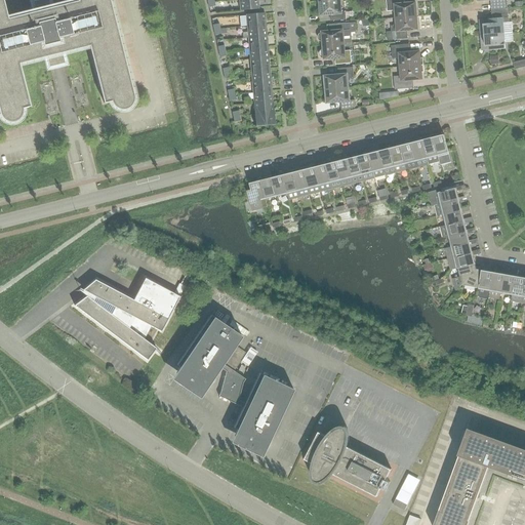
[(37,11),(8,18),(2,0),(0,0),(0,115),(0,116),(1,117),(1,118),(2,119),(3,120),(4,120),(5,121),(7,122),(8,122),(9,122),(10,122),(12,122),(13,122),(14,122),(15,121),(16,121),(18,120),(19,119),(19,118),(21,117),(22,116),(23,115),(23,114),(23,113),(23,111),(23,110),(23,109),(30,107),(19,64),(48,56),(47,56),(50,55),(52,63),(55,62),(59,61),(57,53),(61,53),(89,46),(104,104),(111,102),(111,103),(112,104),(113,105),(113,106),(114,107),(115,108),(117,109),(118,109),(119,110),(120,110),(122,110),(123,110),(124,110),(125,109),(127,109),(128,108),(129,108),(130,107),(131,106),(131,105),(132,104),(133,103),(133,102),(133,99),(134,98),(134,97),(134,96),(133,95),(115,23),(112,24),(109,10),(112,10),(109,0),(77,0),(78,1),(49,8),(49,9),(46,9),(45,2),(37,4),(39,11),(37,12),(37,11)]
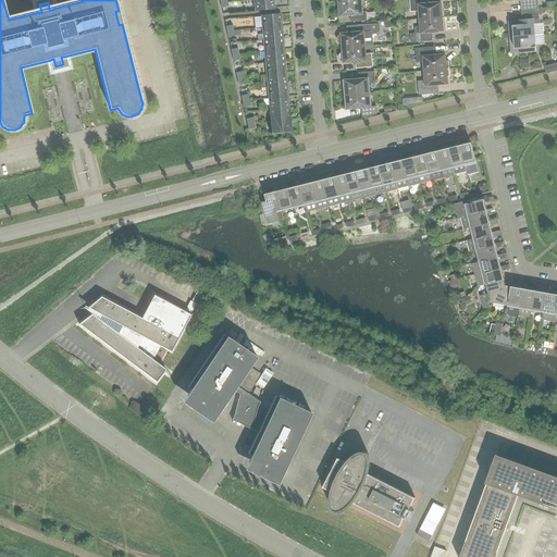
[(274,9),(273,0),(254,0),(255,11),(274,9)]
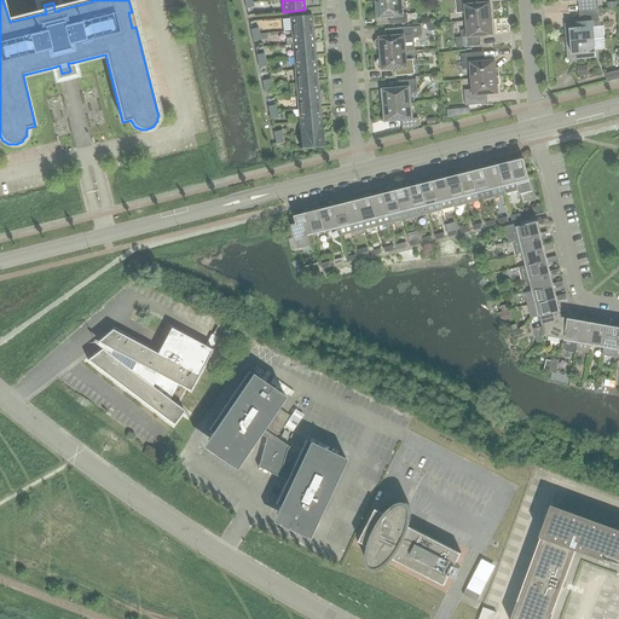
[(403,16),(400,0),(376,3),(377,18),(392,17),(393,24),(408,23),(408,16),(403,16)]
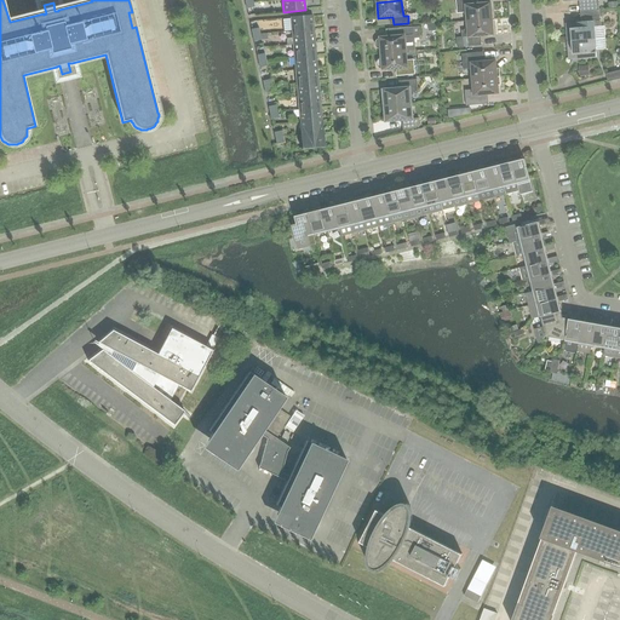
[(468,22),(492,19),(491,4),(478,5),(477,0),(455,0),(457,13),(466,13),(468,22)]
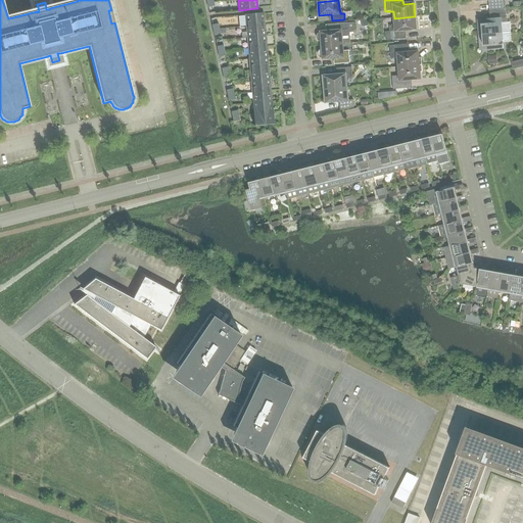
[(488,1),(489,10),(506,8),(504,0),(480,0),(481,2),(488,1)]
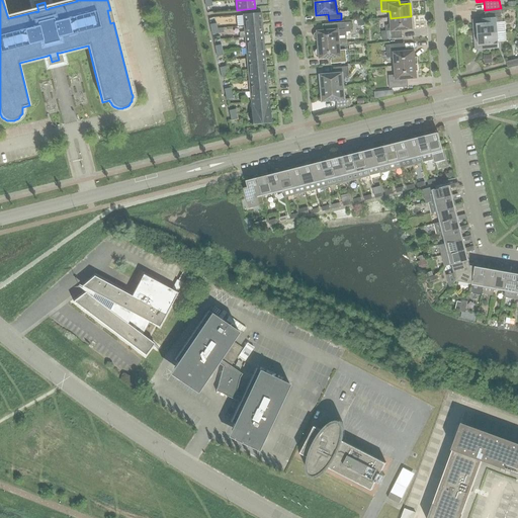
[(486,19),(478,19),(479,24),(477,24),(478,34),(497,33),(497,23),(502,22),(501,8),(485,10),(486,19)]
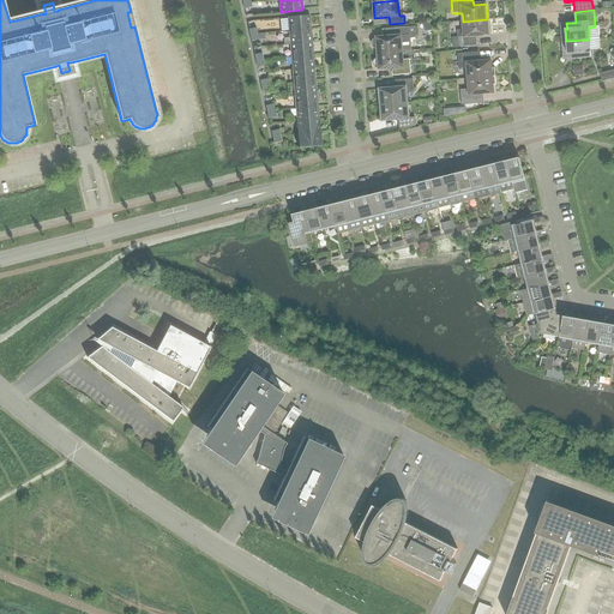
[(288,18),(289,31),(311,29),(309,16),(288,18)]
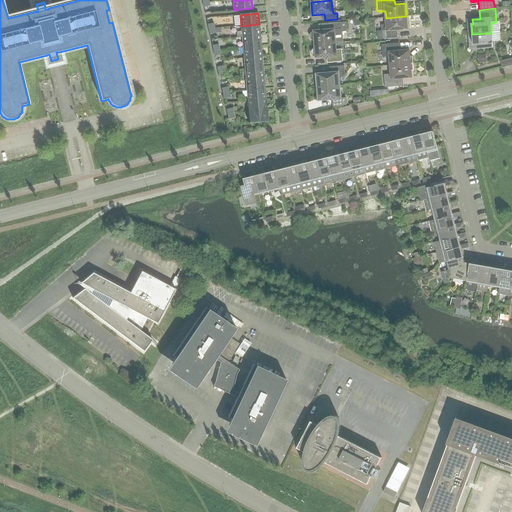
[(407,29),(406,16),(386,18),(387,25),(381,26),(382,31),(377,32),(378,40),(390,39),(389,31),(407,29)]
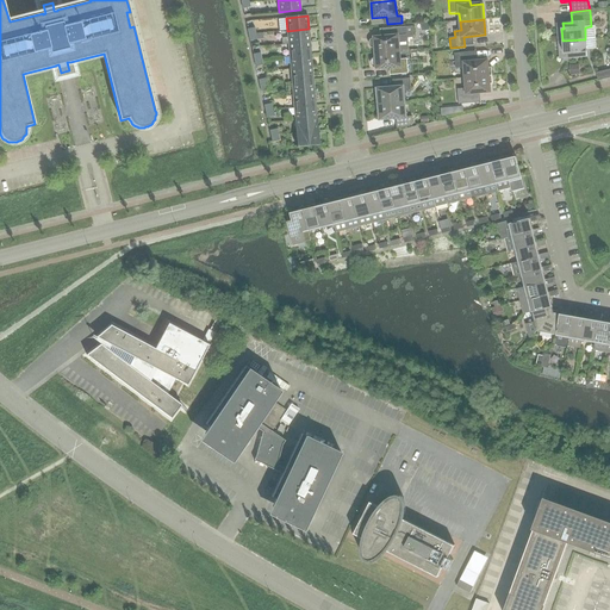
[(375,49),(375,54),(399,51),(398,42),(408,41),(406,27),(385,29),(386,37),(374,38),(373,38),(372,38),(371,39),(369,41),(369,42),(369,43),(369,44),(369,45),(369,47),(371,48),(372,49),(373,49),(374,49),(375,49)]
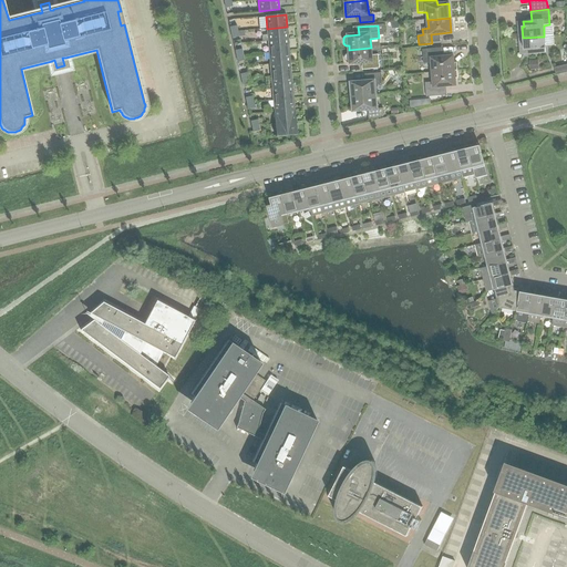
[(287,27),(267,29),(268,41),(288,39),(287,27)]
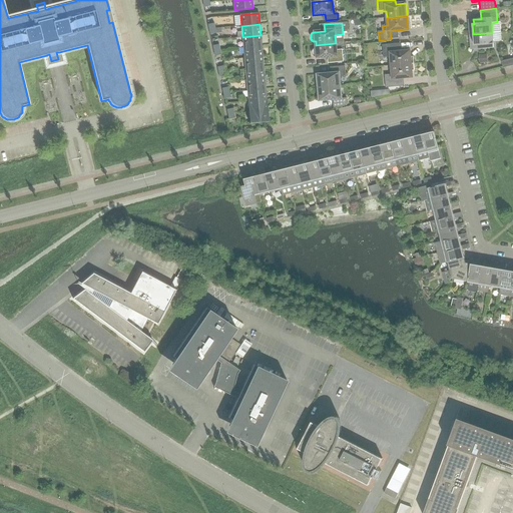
[(492,33),(473,34),(474,45),(476,45),(476,49),(494,48),(492,33)]
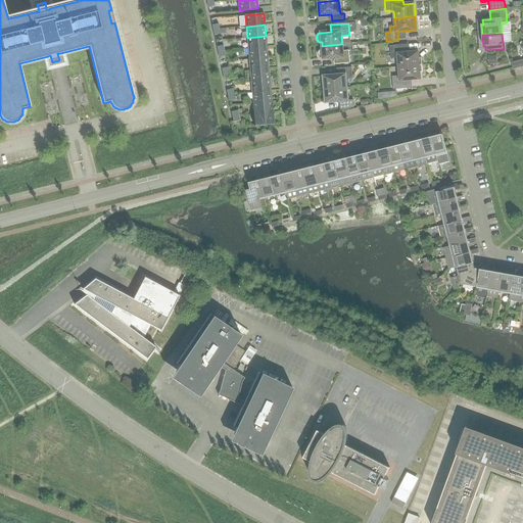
[(247,38),(248,49),(267,47),(266,36),(247,38)]
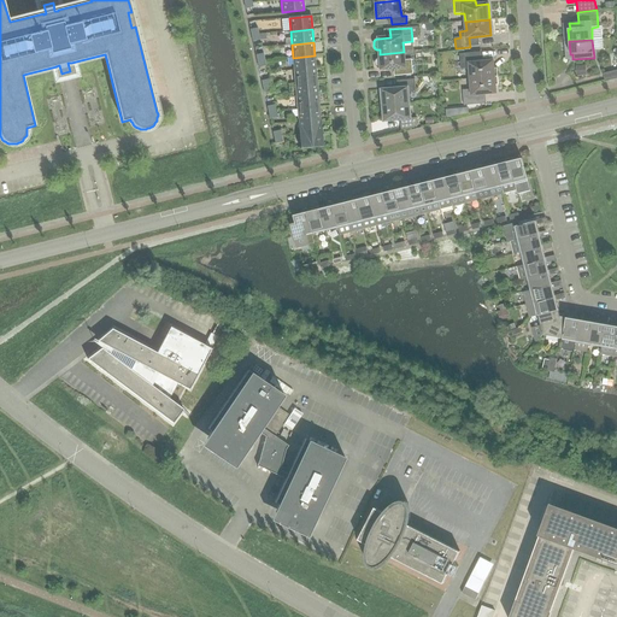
[(405,60),(404,52),(380,54),(380,58),(378,58),(378,59),(377,59),(376,60),(375,62),(375,63),(375,64),(375,65),(375,66),(376,66),(376,68),(377,69),(378,69),(380,70),(381,70),(394,69),(394,76),(412,75),(411,60),(405,60)]
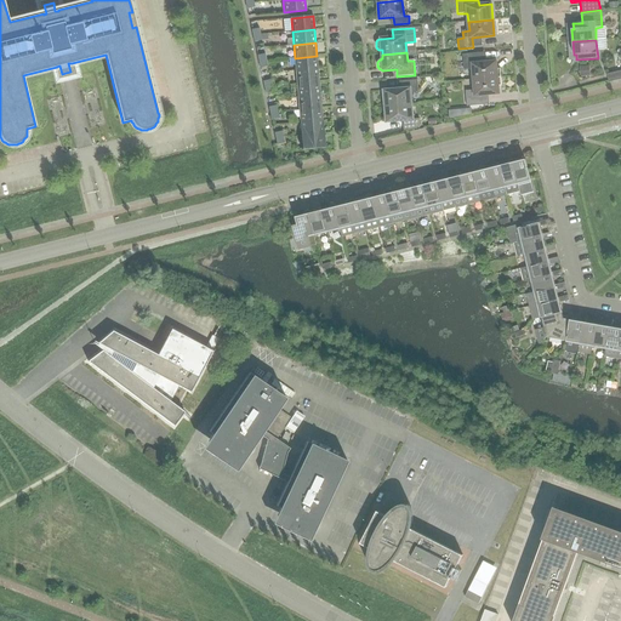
[(473,80),(501,78),(500,69),(497,69),(496,61),(480,63),(480,53),(462,55),(463,70),(472,69),(473,80)]
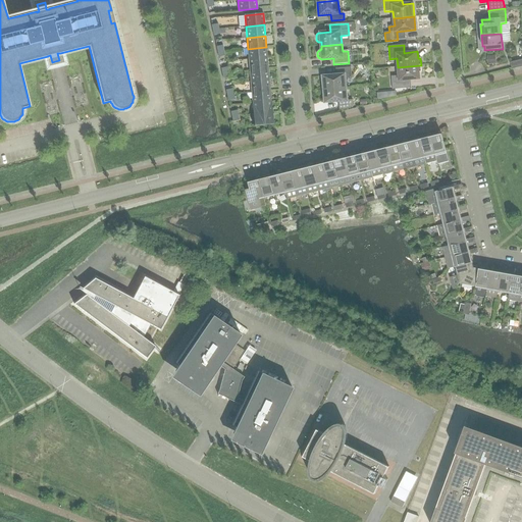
[(266,47),(248,49),(249,59),(267,58),(266,47)]
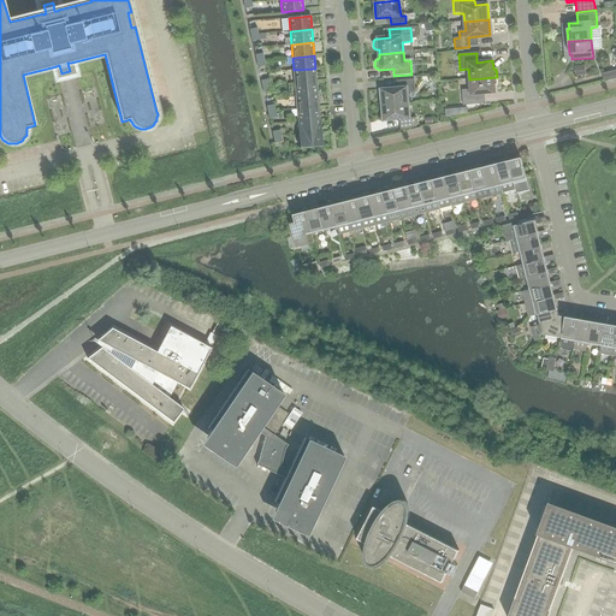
[(574,67),(575,77),(585,76),(584,66),(574,67)]
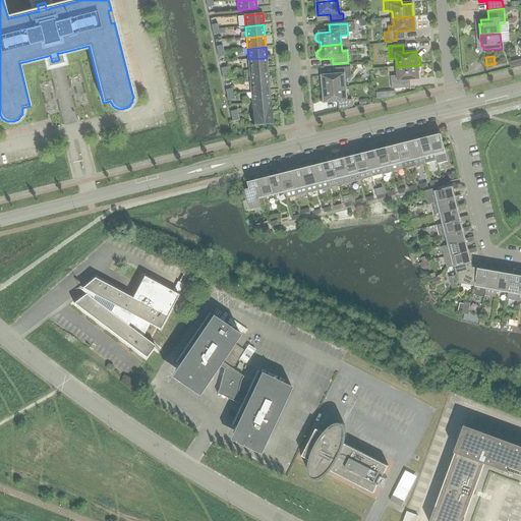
[(248,59),(249,70),(268,69),(267,58),(248,59)]
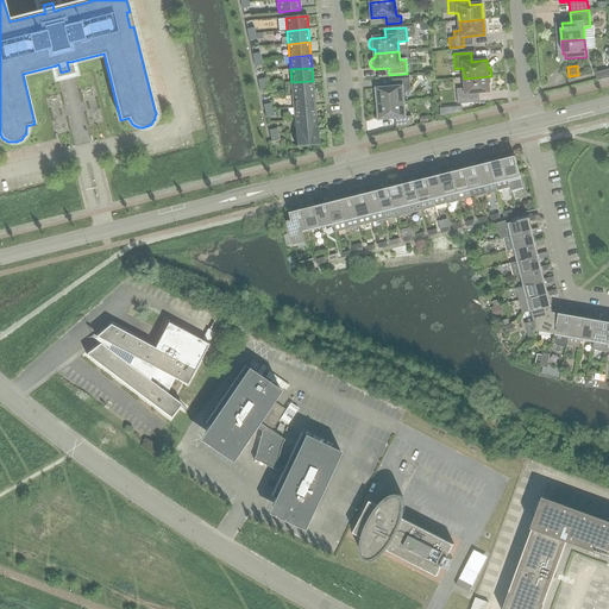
[(608,69),(595,73),(597,81),(608,77),(608,69)]
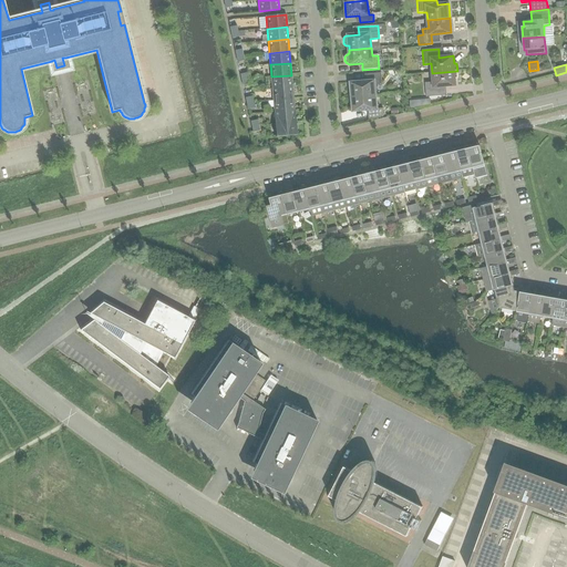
[(459,79),(457,71),(432,73),(433,82),(425,83),(426,98),(442,96),(442,88),(456,85),(455,79),(459,79)]
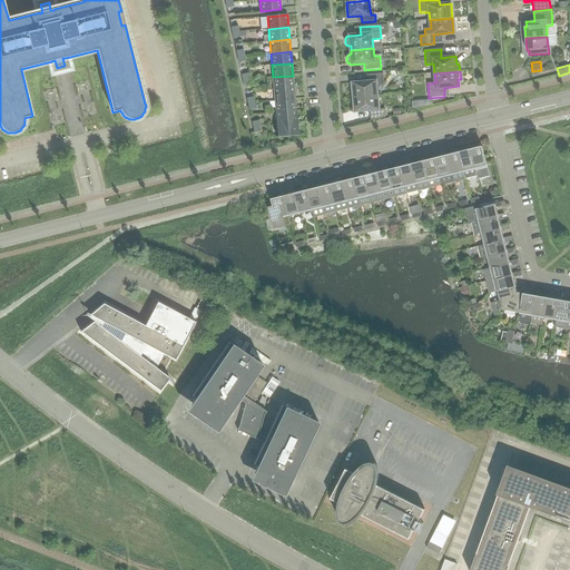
[(353,86),(354,98),(377,96),(377,86),(384,85),(383,74),(366,75),(367,81),(355,82),(353,86)]
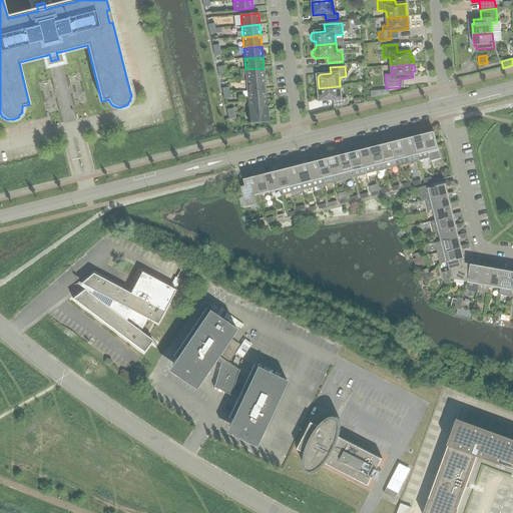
[(264,68),(245,69),(246,80),(265,78),(264,68)]
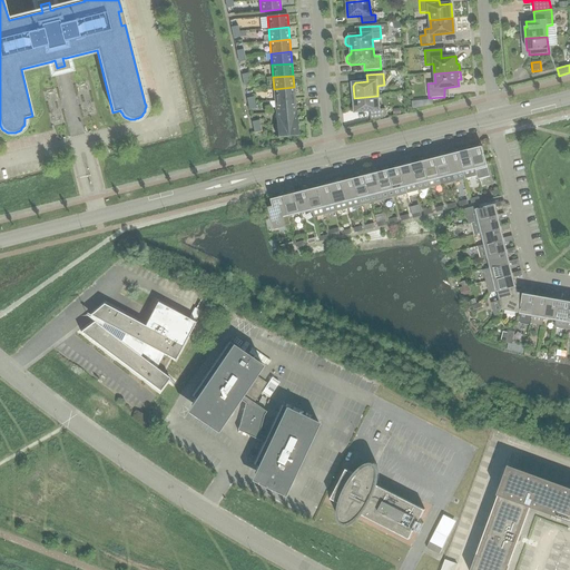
[(274,89),(275,101),(295,99),(294,87),(274,89)]
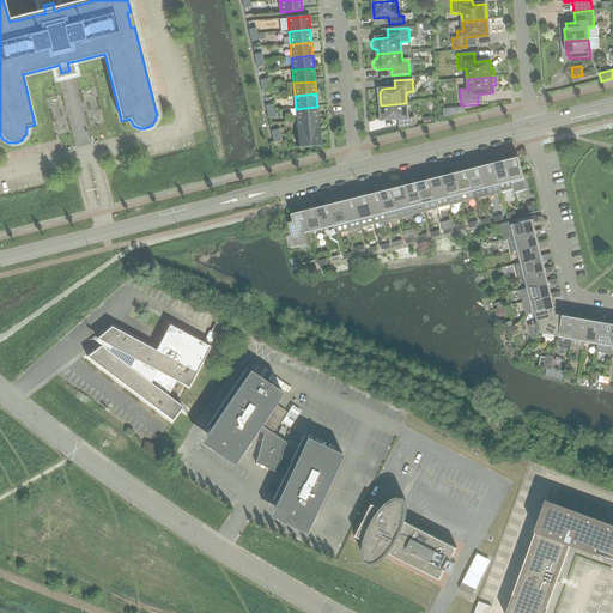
[(408,117),(406,103),(381,105),(382,117),(384,121),(398,120),(399,129),(414,126),(414,117),(408,117)]
